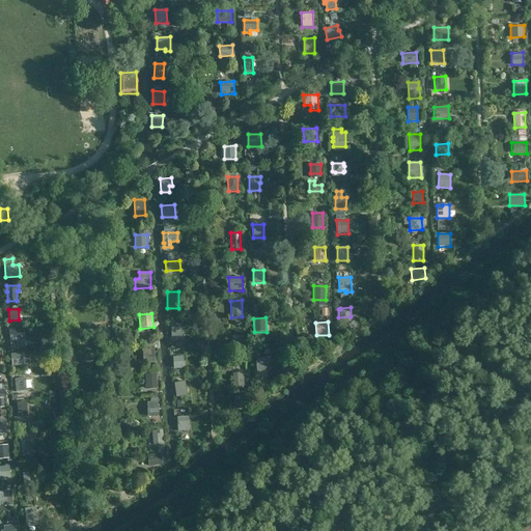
[(23,327),(9,328),(10,341),(21,340),(21,334),(24,333),(23,327)]
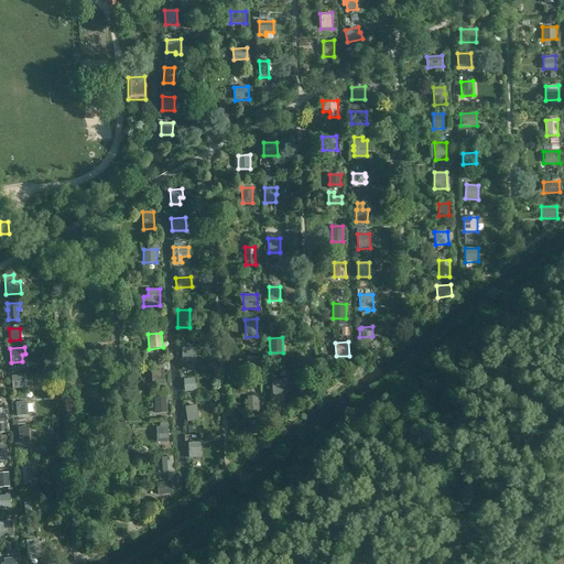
[(180,359),(194,358),(194,347),(180,347),(180,359)]
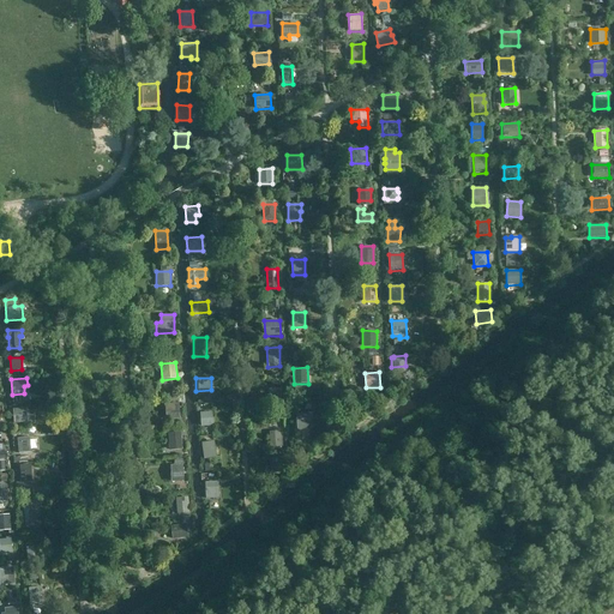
[(281,389),(269,389),(269,404),(281,404),(281,389)]
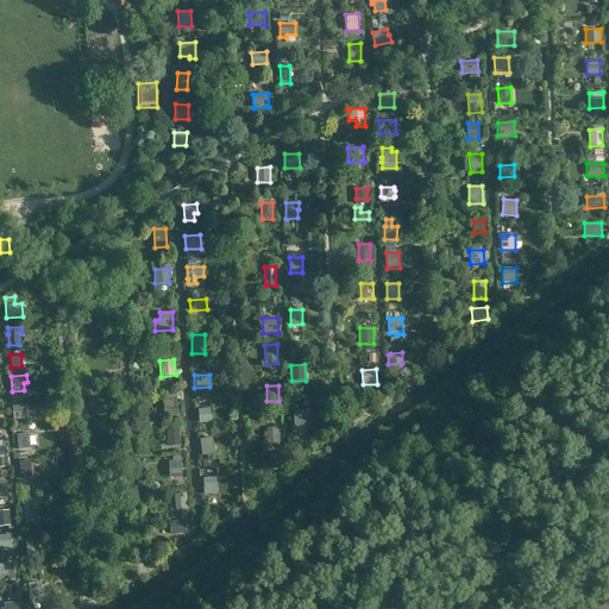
[(179,415),(177,400),(163,401),(164,416),(179,415)]
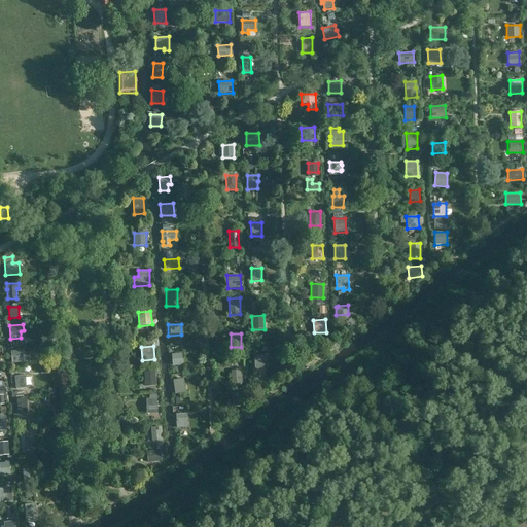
[(24,362),(23,350),(11,351),(12,363),(24,362)]
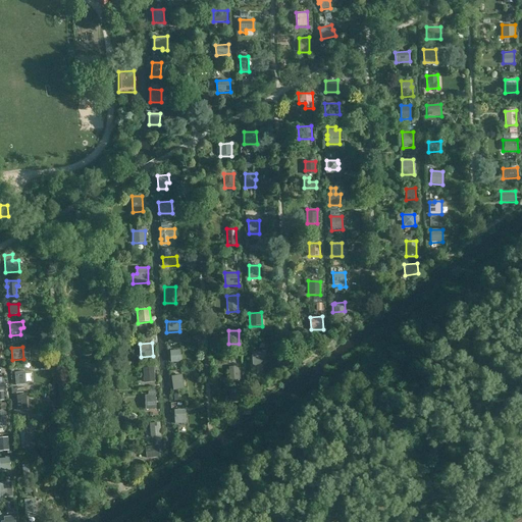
[(181,362),(180,350),(170,351),(171,362),(181,362)]
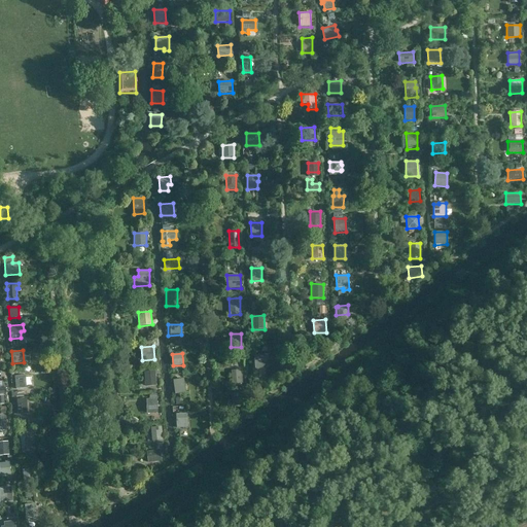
[(269,357),(269,354),(253,355),(254,370),(257,369),(259,369),(262,367),(266,364),(267,362),(268,359),(269,357)]
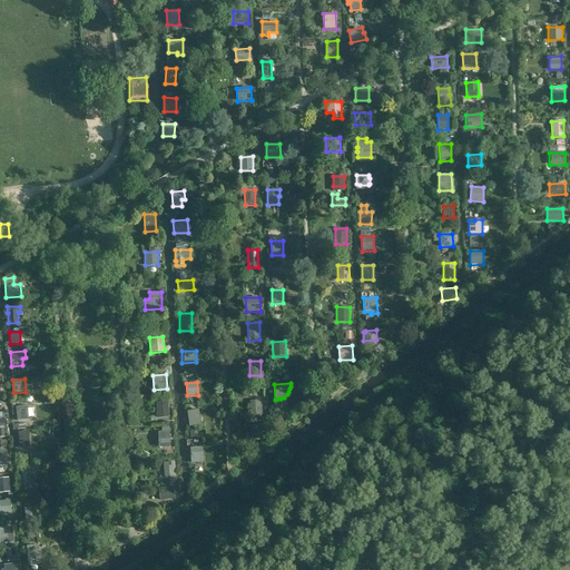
[(263,415),(262,400),(249,401),(251,415),(263,415)]
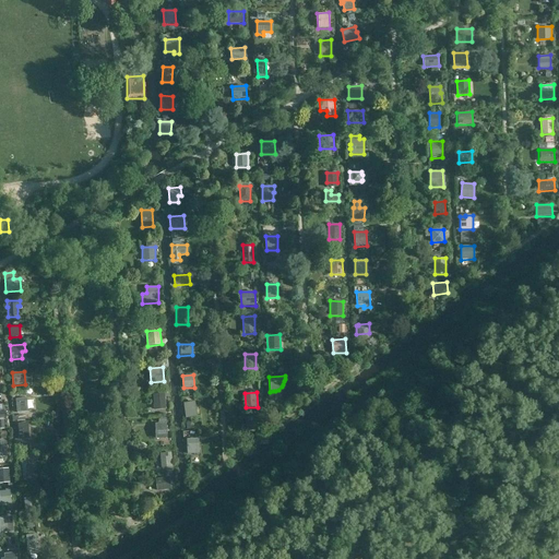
[(166,409),(165,393),(152,394),(153,411),(166,409)]
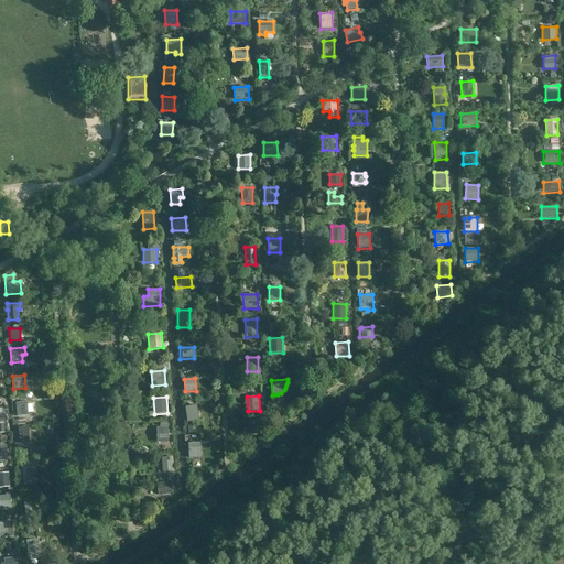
[(28,402),(15,402),(17,416),(28,415),(28,402)]
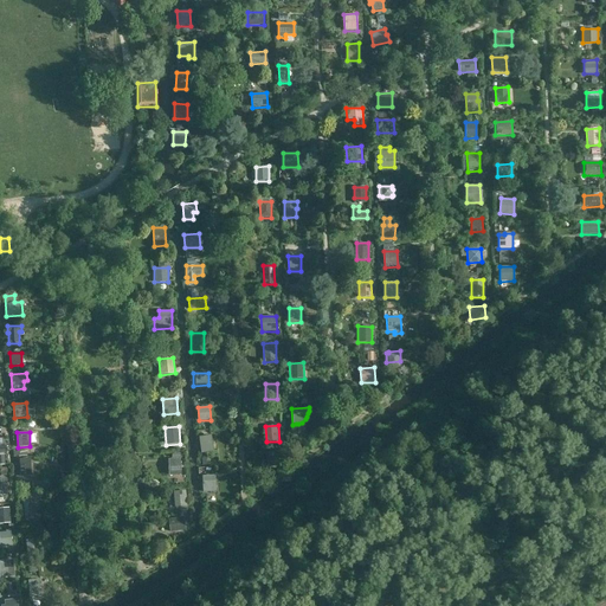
[(199,437),(201,453),(214,451),(211,434),(199,437)]
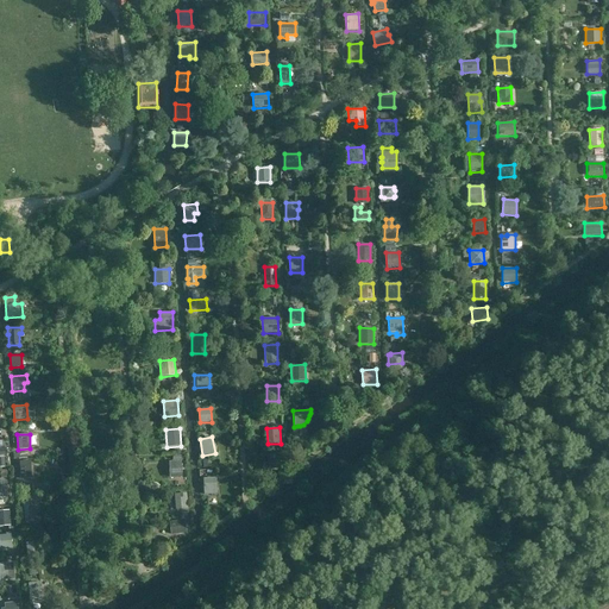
[(282,469),(281,453),(267,454),(268,470),(282,469)]
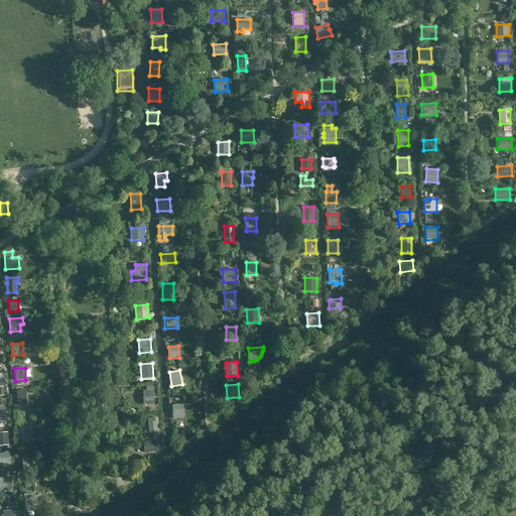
[(27,405),(26,390),(16,391),(17,406),(27,405)]
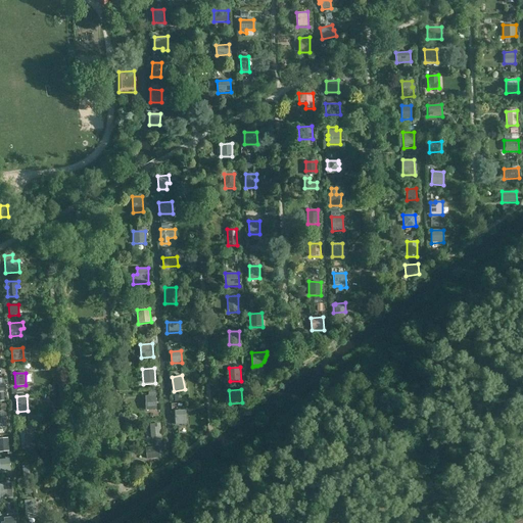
[(156,410),(155,395),(145,396),(145,411),(156,410)]
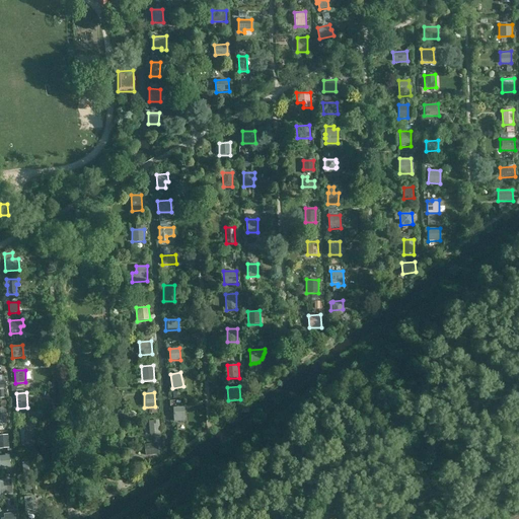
[(184,406),(173,408),(173,422),(186,421),(184,406)]
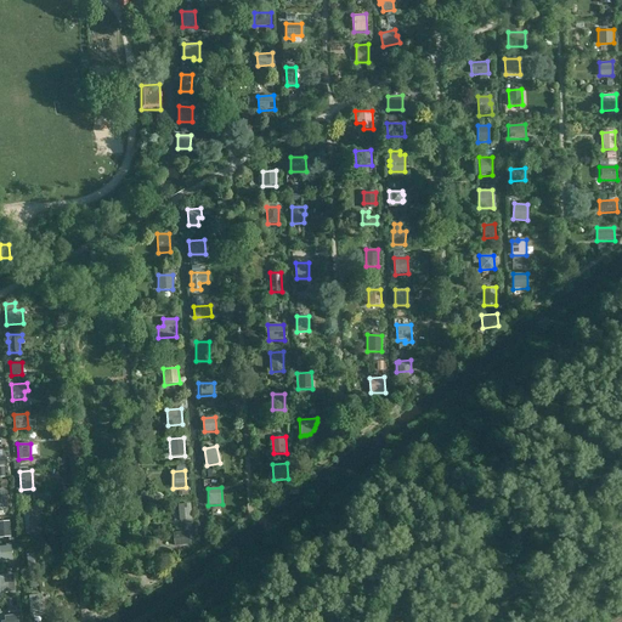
[(192,520),(191,503),(177,504),(179,521),(192,520)]
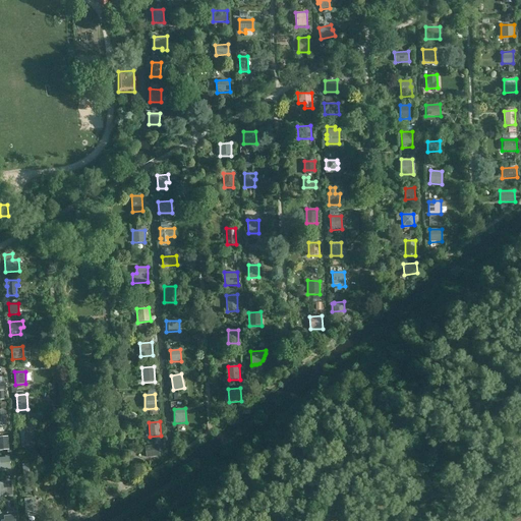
[(26,428),(19,429),(21,447),(31,446),(30,437),(27,438),(26,428)]
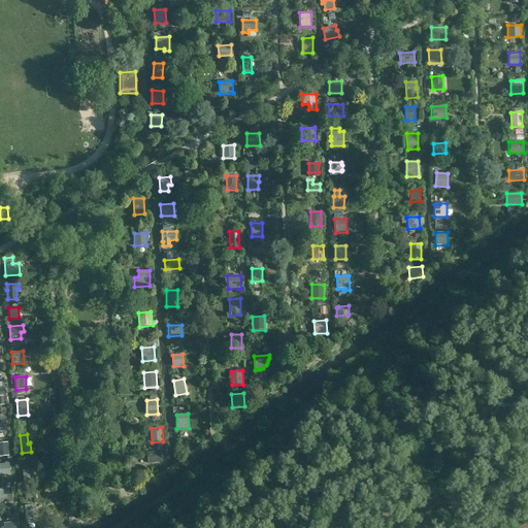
[(0,456),(9,456),(8,442),(0,442),(0,456)]
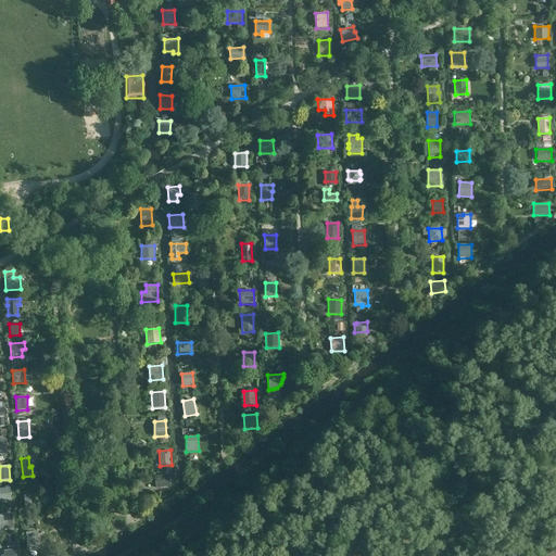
[(171,487),(168,475),(154,477),(156,489),(171,487)]
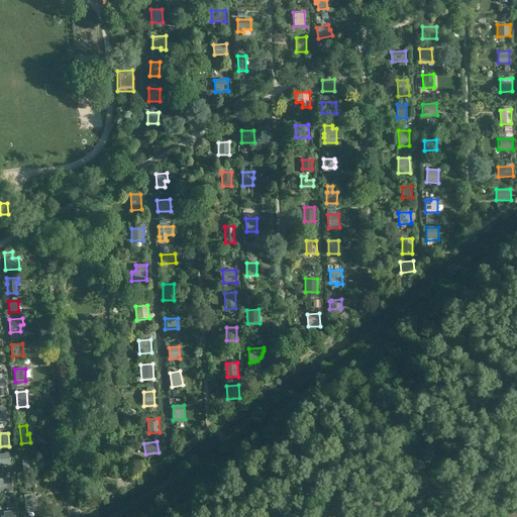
[(0,467),(10,466),(9,453),(8,453),(8,451),(5,452),(5,453),(0,453),(0,467)]
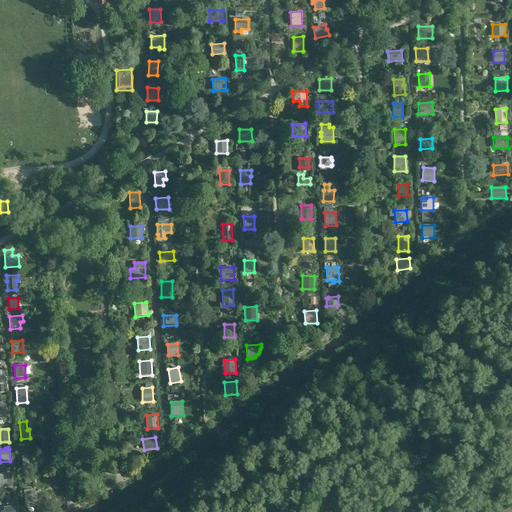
[(0,487),(12,487),(11,473),(0,473),(0,487)]
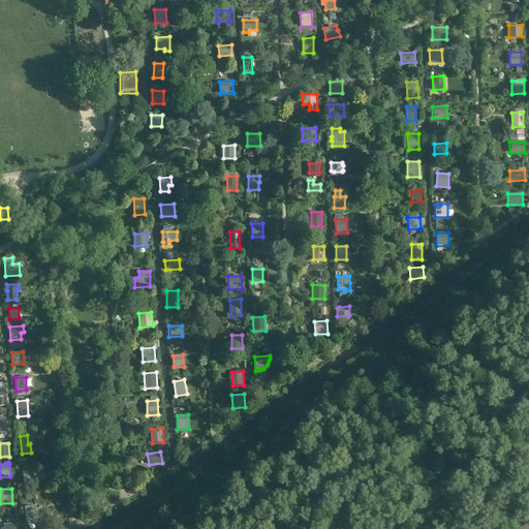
[(34,505),(24,506),(25,524),(35,524),(34,505)]
